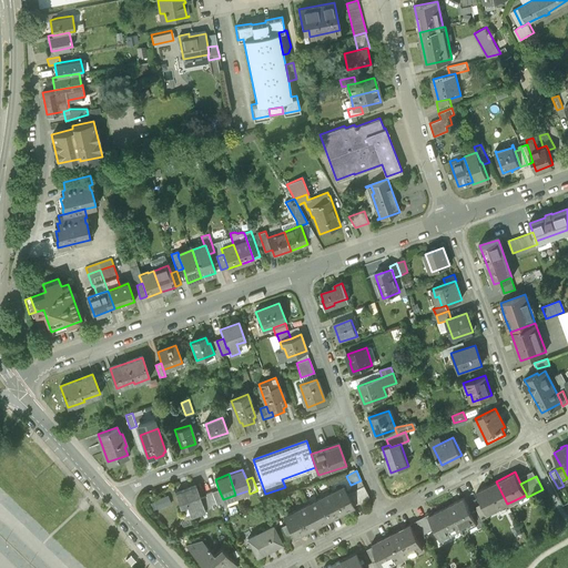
[(361,480),(351,485),(353,490),(363,485),(361,480)]
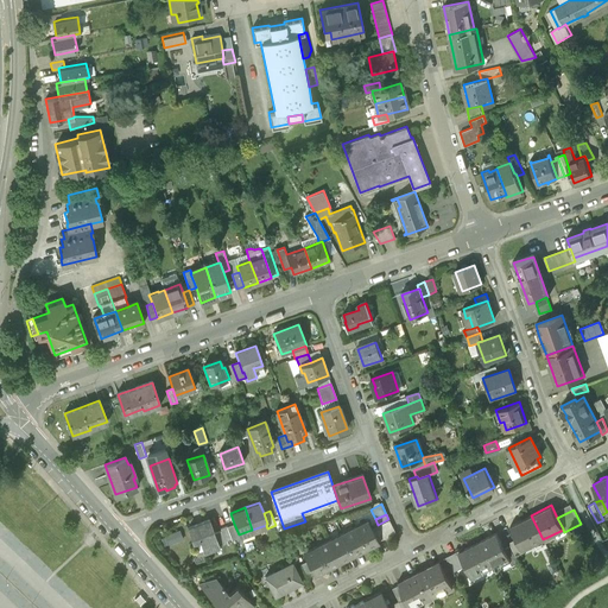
[(531,515),(510,526),(517,538),(523,550),(523,549),(543,539),(531,515)]
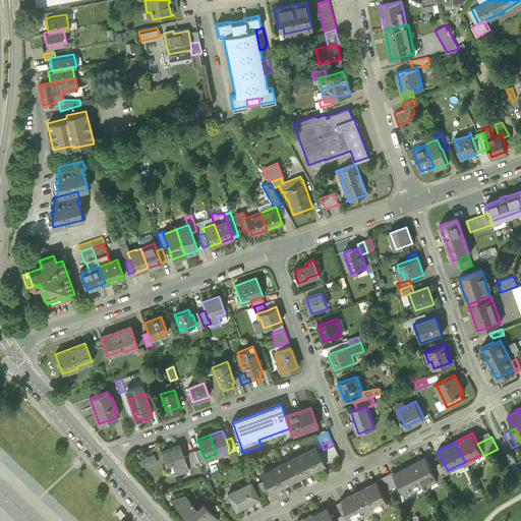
[(333,445),(324,450),(330,461),(339,457),(333,445)]
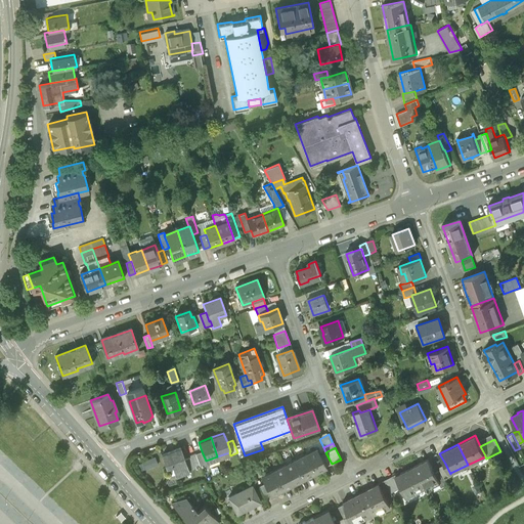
[(181,448),(163,455),(167,467),(173,465),(177,477),(189,472),(189,471),(185,460),(181,448)]
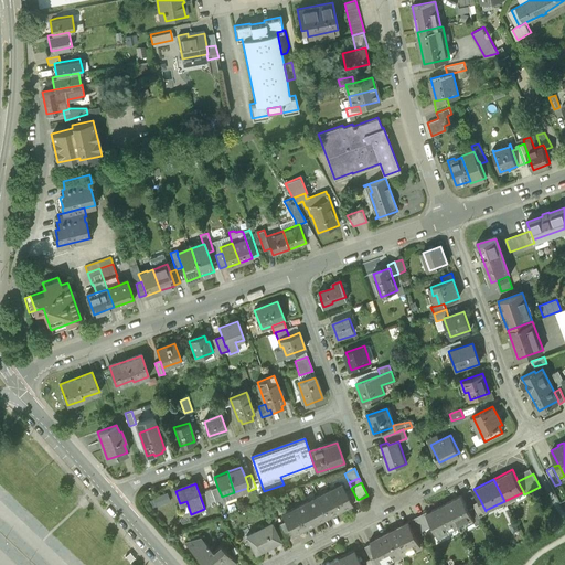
[(341,483),(329,489),(340,510),(352,504),(351,503),(344,491),(341,483)]
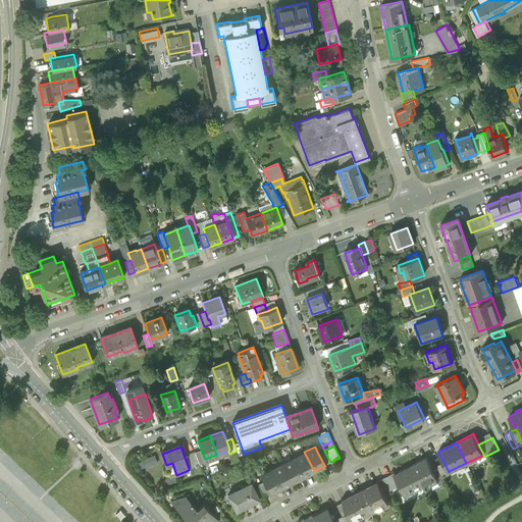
[(201,450),(195,452),(199,463),(199,464),(206,462),(205,459),(201,450)]
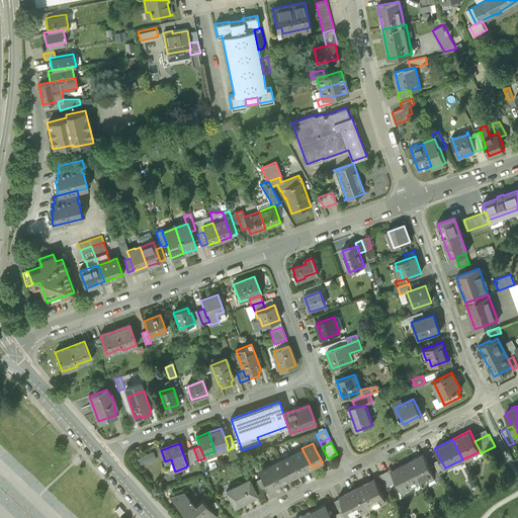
[(322,447),(316,450),(322,461),(328,458),(322,447)]
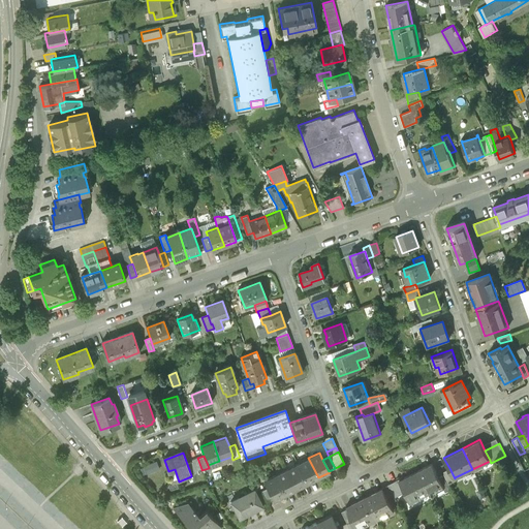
[(197,458),(191,460),(192,462),(195,471),(201,469),(197,458)]
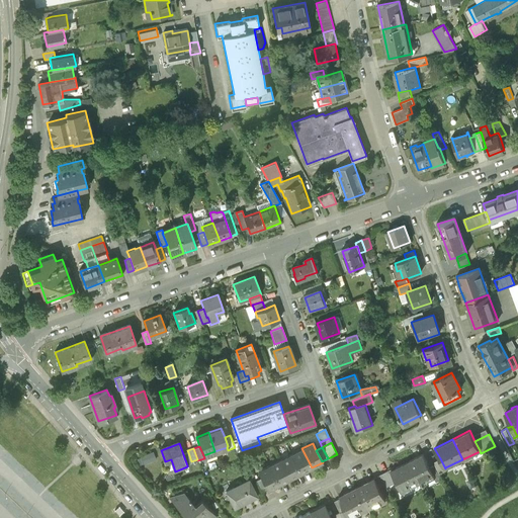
[(301,448),(290,454),(300,473),(312,467),(301,448)]
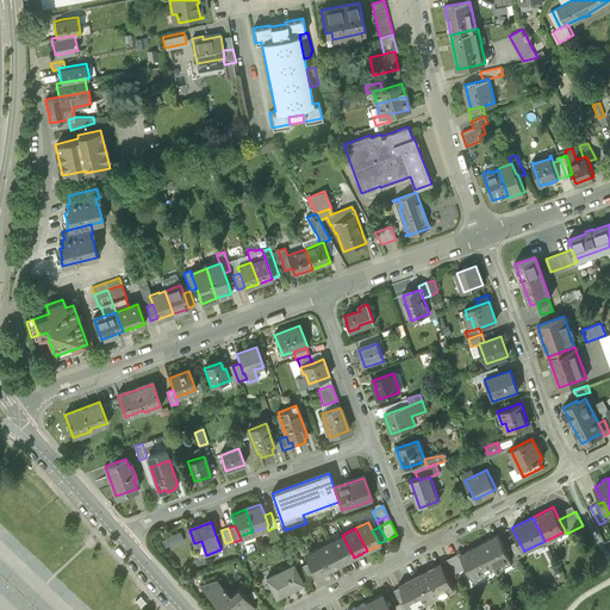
[(169,545),(184,541),(181,530),(167,534),(169,545)]
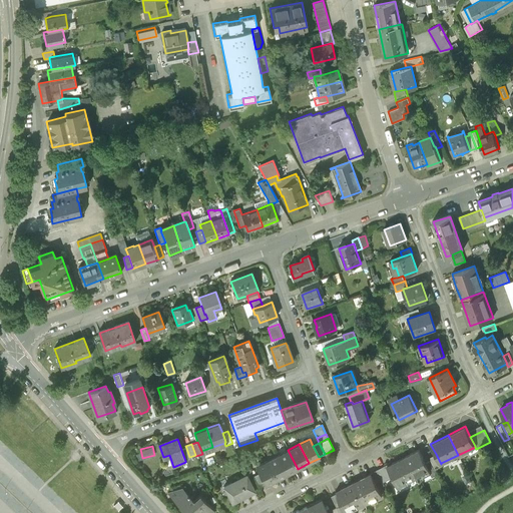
[(186,448),(181,450),(185,461),(190,459),(189,457),(186,448)]
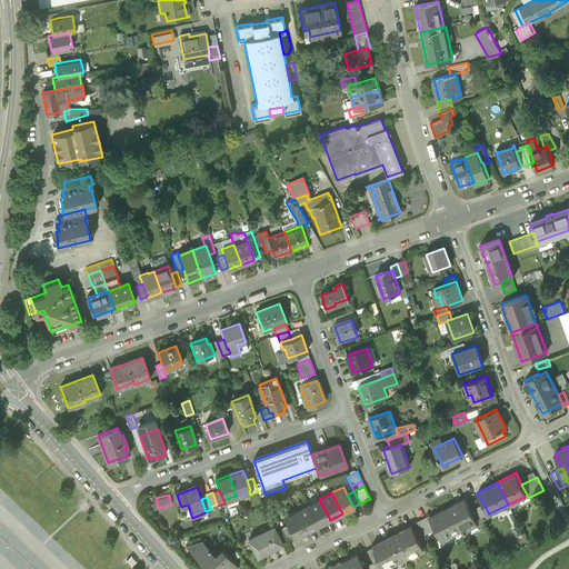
[(465,498),(449,506),(461,530),(462,531),(466,532),(469,530),(471,526),(476,522),(477,522),(472,513),(465,498)]
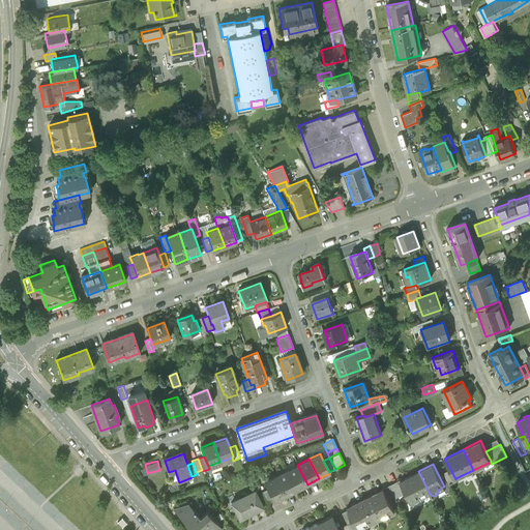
[(297,465),(287,470),(296,490),(307,484),(297,465)]
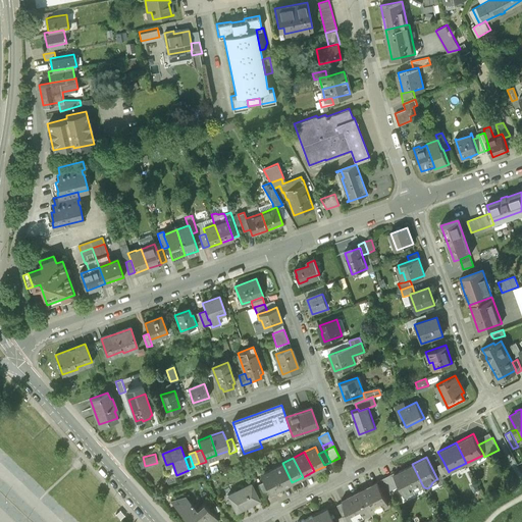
[(444,462),(437,465),(438,468),(444,477),(450,474),(449,471),(449,472),(444,462)]
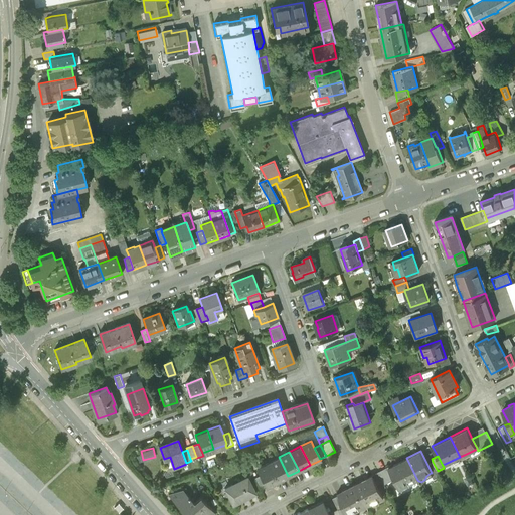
[(279,457),(268,463),(277,482),(288,476),(279,457)]
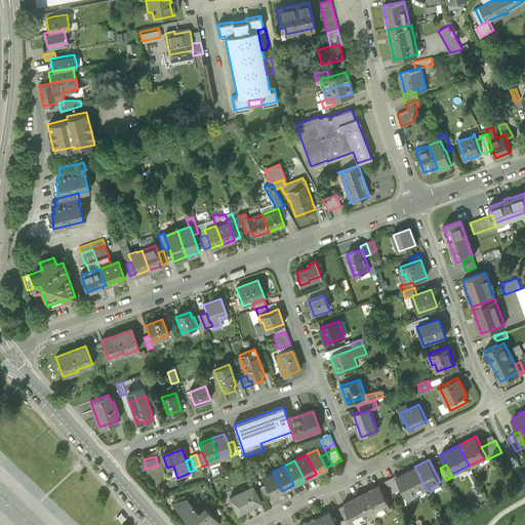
[(397,476),(396,476),(402,488),(407,498),(426,489),(414,467),(397,476)]
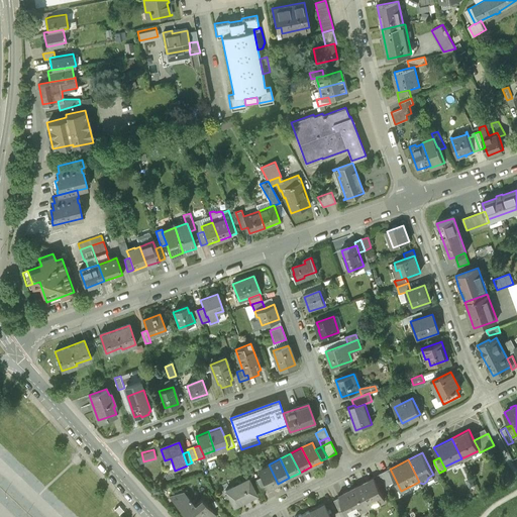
[(439,473),(434,463),(429,467),(433,475),(432,475),(435,481),(441,478),(439,473)]
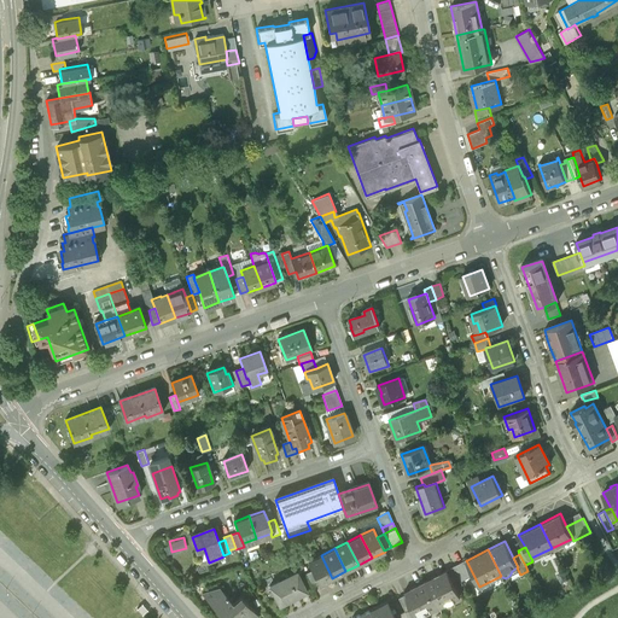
[(321,555),(308,561),(312,570),(319,583),(319,584),(332,578),(321,555)]
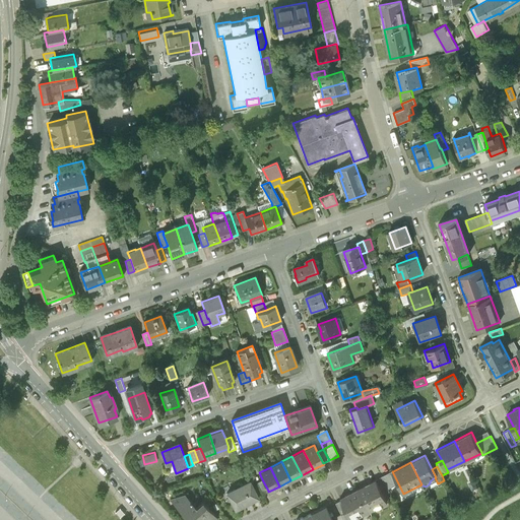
[(392,470),(382,475),(388,489),(398,483),(392,471),(393,471),(392,470)]
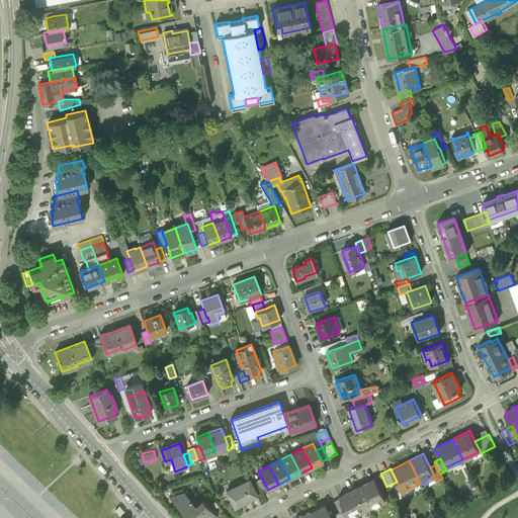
[(380,473),(375,477),(374,478),(382,493),(389,490),(386,487),(380,473)]
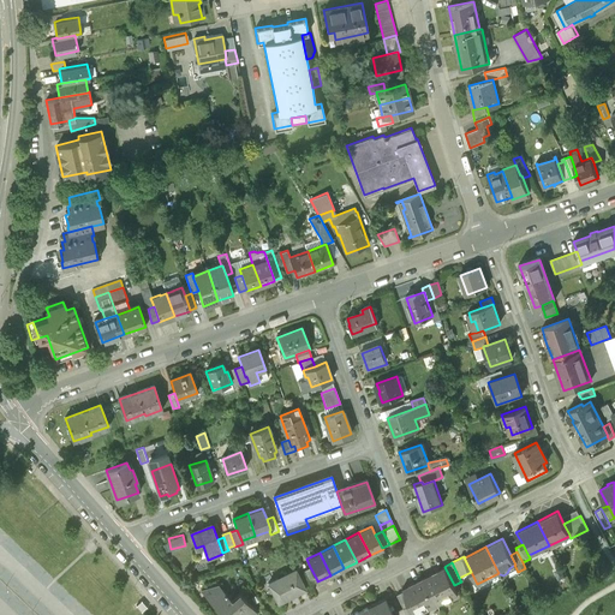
[(317,580),(310,567),(304,569),(311,584),(317,580)]
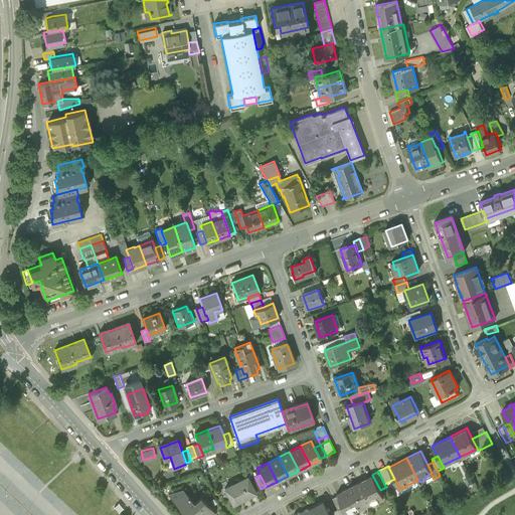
[(367,477),(362,479),(362,481),(355,484),(365,504),(372,501),(374,504),(375,504),(379,502),(380,501),(379,499),(383,497),(380,490),(372,475),(367,478),(367,477)]
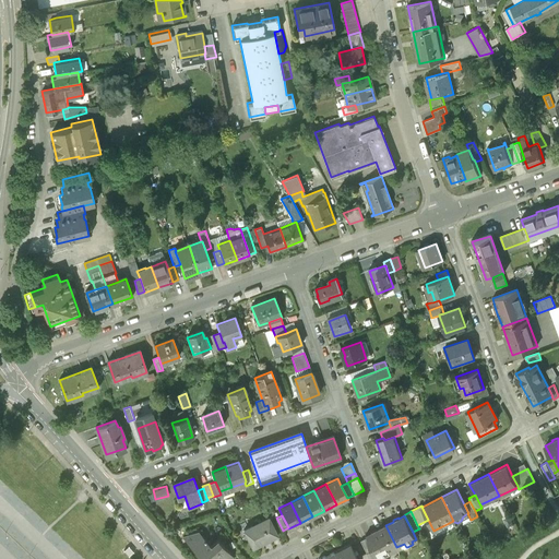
[(269,518),(244,530),(252,547),(277,535),(269,518)]
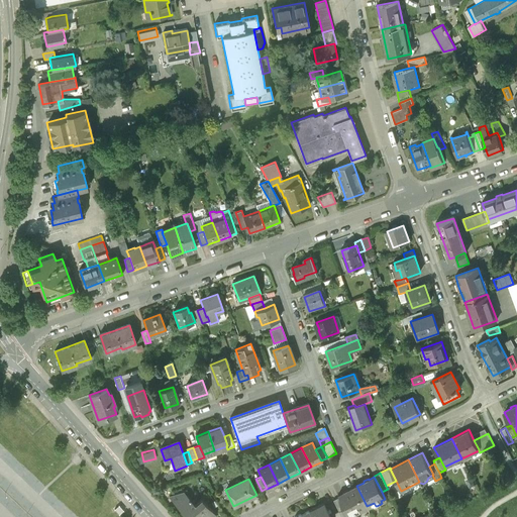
[(356,486),(343,493),(344,494),(338,497),(344,509),(348,516),(367,508),(367,506),(356,486)]
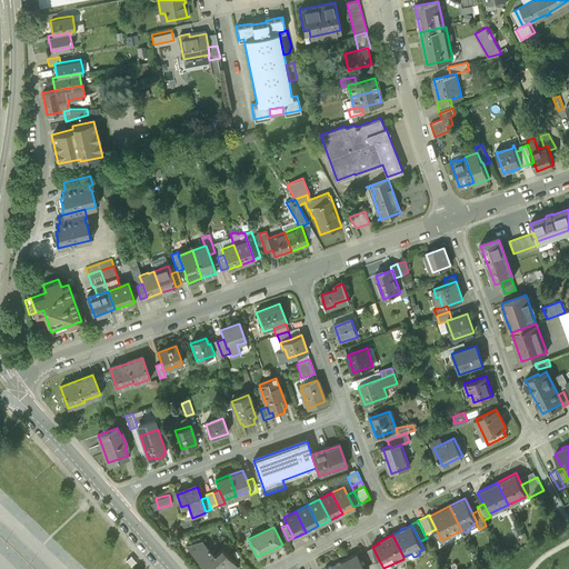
[(213,556),(209,549),(210,549),(207,545),(206,546),(201,541),(187,547),(202,566),(206,567),(207,568),(231,568),(238,567),(221,549),(213,556)]
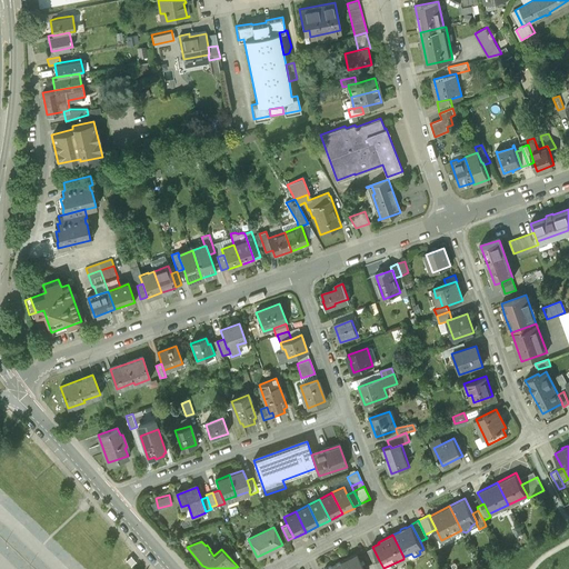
[(379,560),(372,547),(367,550),(372,562),(373,563),(379,560)]
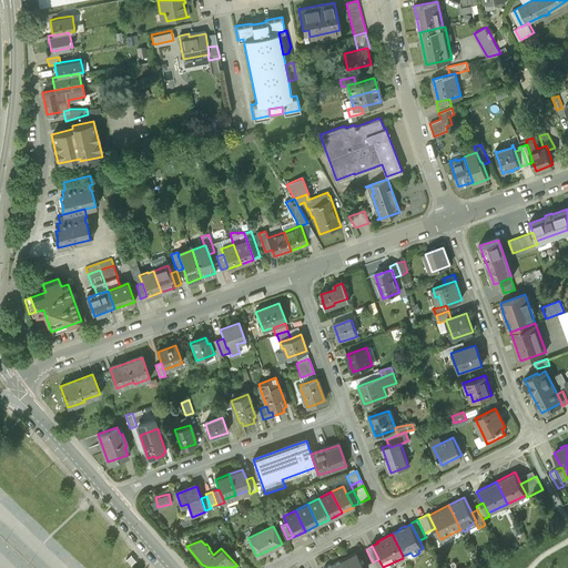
[(363,567),(355,553),(340,560),(343,567),(363,567)]
